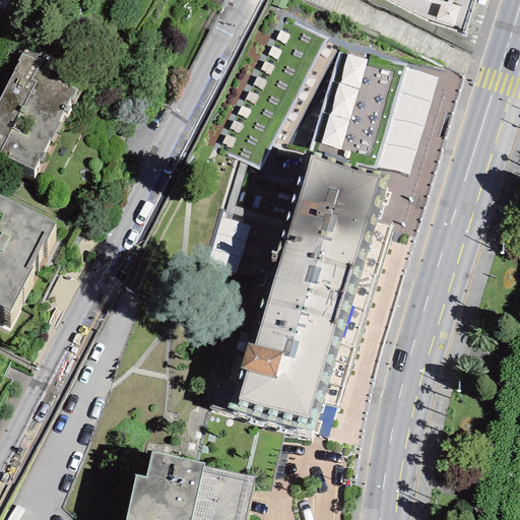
[(282,150),(335,51),(324,45),(327,39),(287,17),(217,150),(258,172),(272,145),(282,150)]
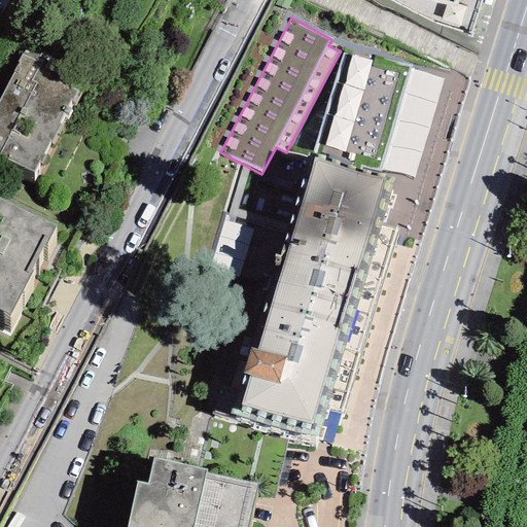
[(343,53),(314,152),(380,171),(411,65),(374,55),(372,61),(343,53)]
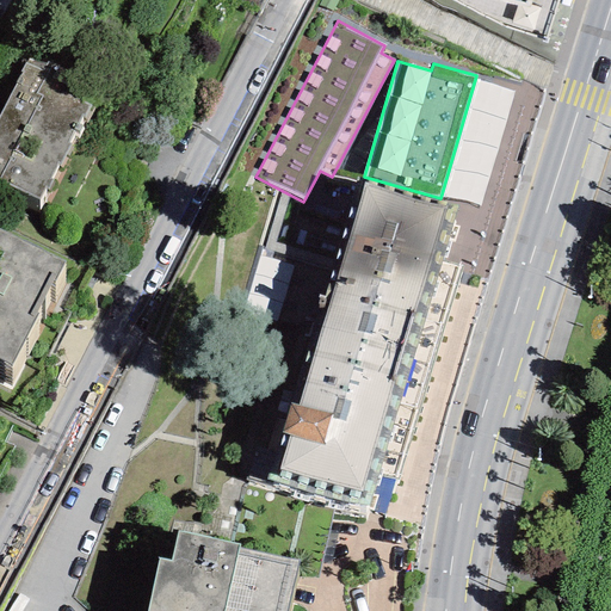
[(72,85),(24,62),(19,72),(22,72),(0,116),(0,183),(39,203),(45,190),(49,191),(54,181),(50,179),(57,162),(61,164),(71,146),(68,144),(74,131),(79,134),(82,127),(76,124),(80,117),(85,118),(91,106),(67,94),(72,85)]
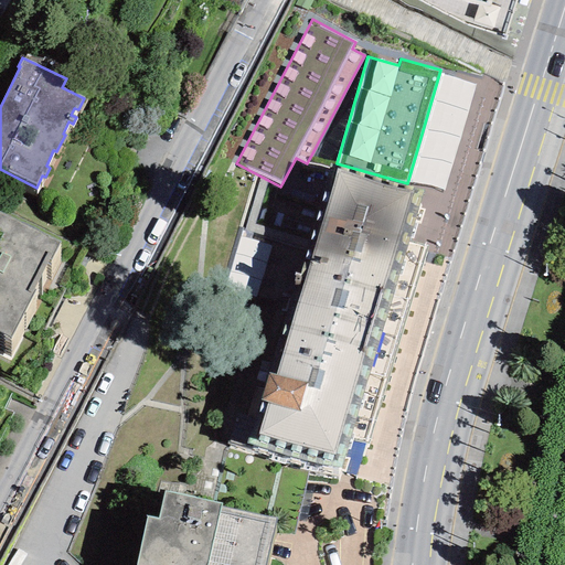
[(422,195),(337,170),(275,376),(268,374),(260,400),(267,402),(254,445),(343,472),(353,439),(368,444),(426,246),(408,241),(422,195)]
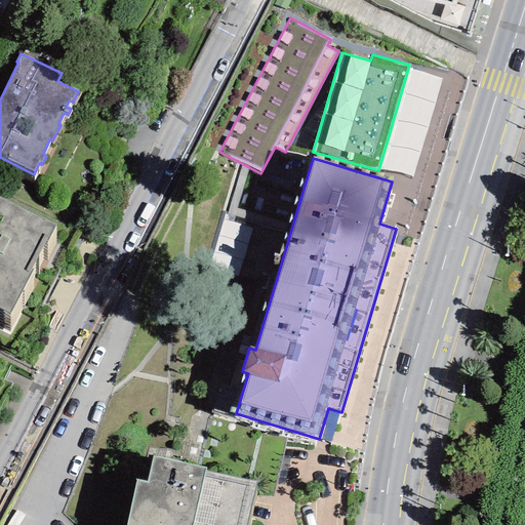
[(0,309),(10,315),(33,269),(31,268),(44,242),(47,243),(56,225),(0,197),(0,309)]
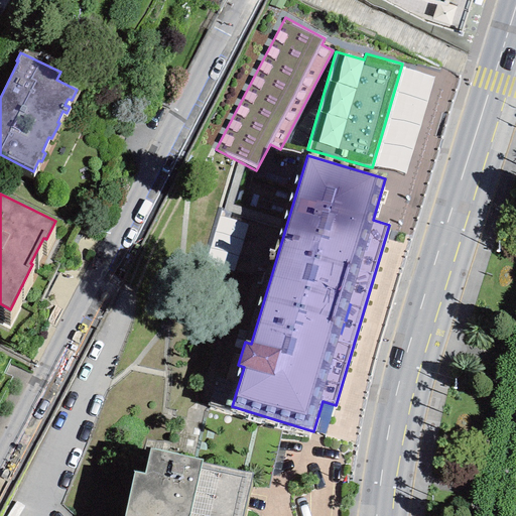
[(235,268),(249,222),(221,214),(208,261),(235,268)]
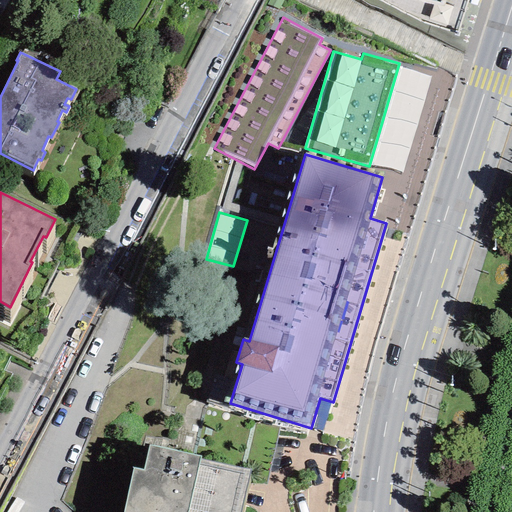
[(200,455),(148,444),(143,470),(132,467),(122,511),(240,511),(250,470),(199,460),(200,455)]
